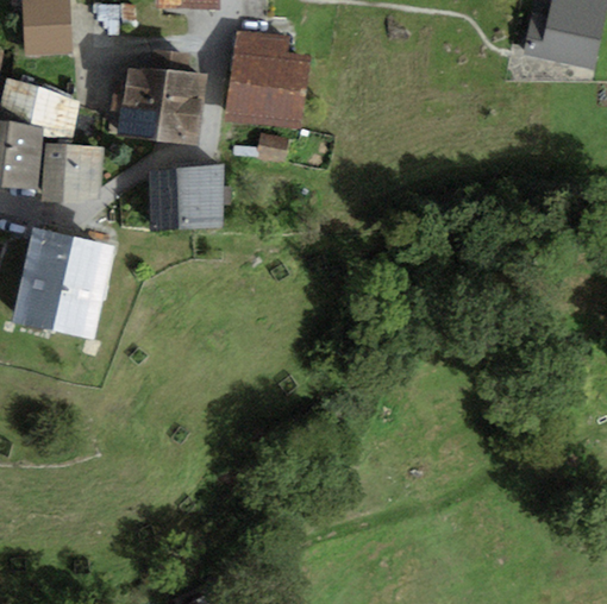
[(19,0),(23,55),(73,52),(68,0),(19,0)]
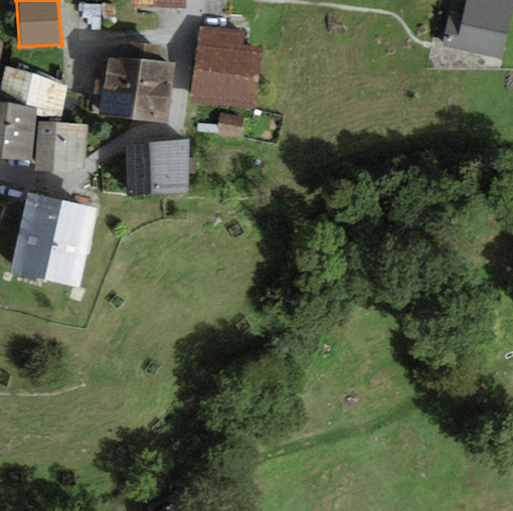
[(512,9),(512,0),(466,0),(456,46),(503,56),(512,9)]
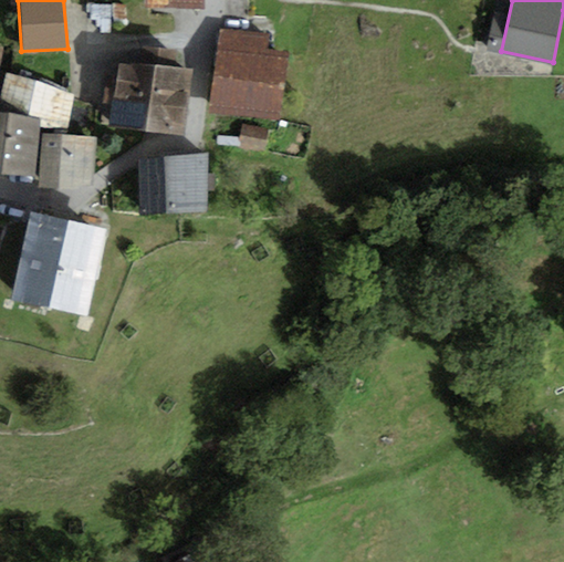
[(273,30),(219,25),(211,110),(279,115),(284,51),(271,50),(273,30)]
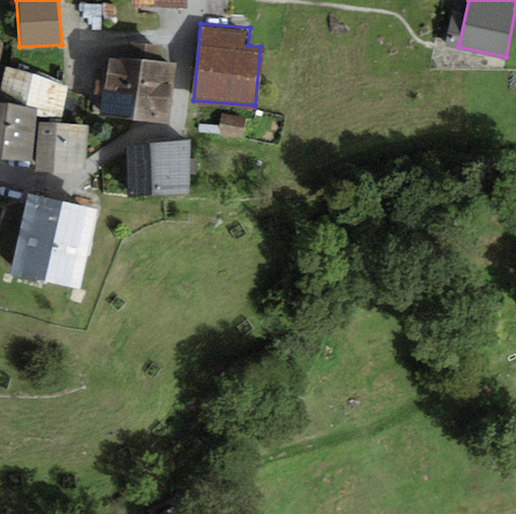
[(168,62),(109,56),(104,106),(162,112),(168,62)]
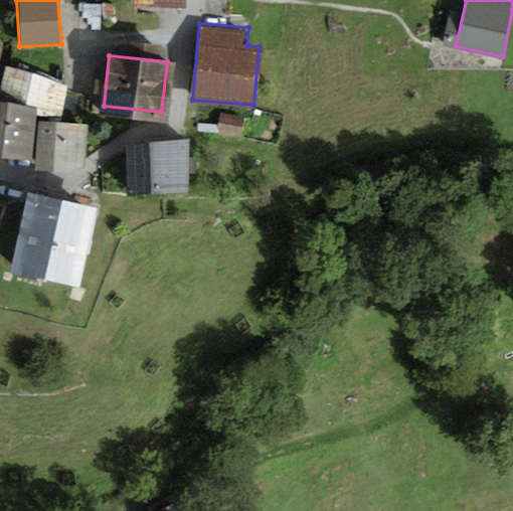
[(66,84),(6,60),(0,74),(0,93),(54,115),(66,84)]
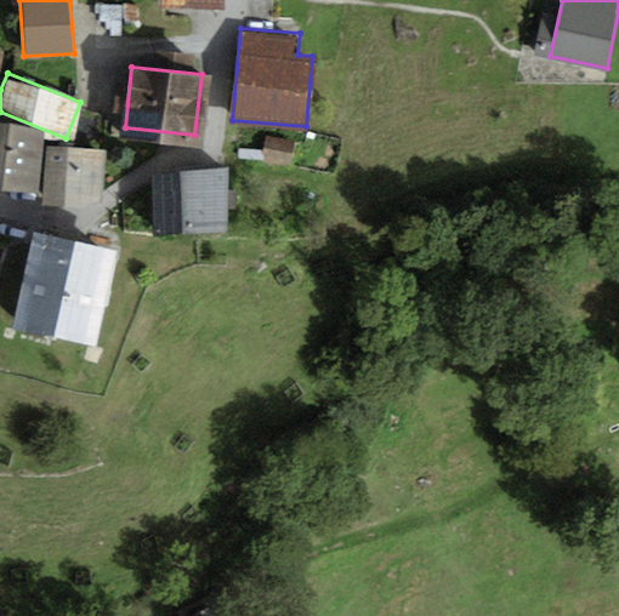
[(40,131),(0,125),(0,188),(32,193),(40,131)]
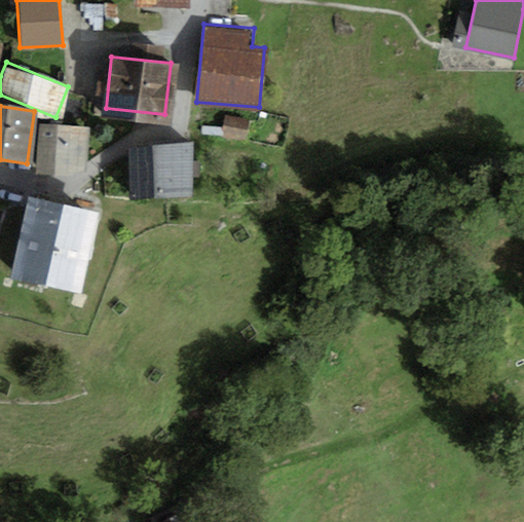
[(84,125),(41,123),(37,168),(61,169),(81,162),(84,125)]
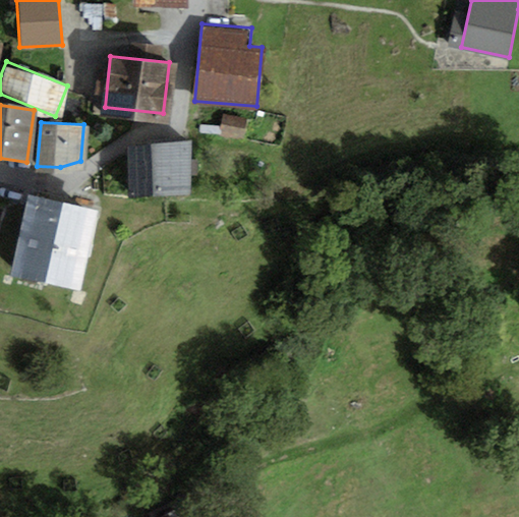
[(189,141),(126,147),(126,196),(188,195),(189,141)]
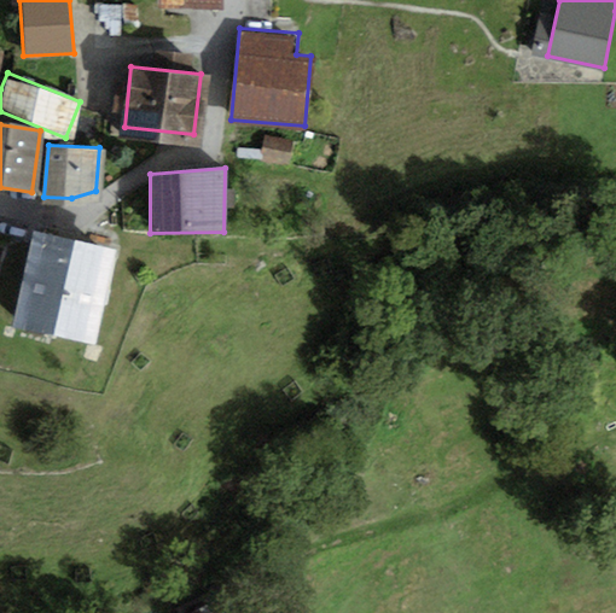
[(111,254),(34,234),(11,323),(88,343),(111,254)]
